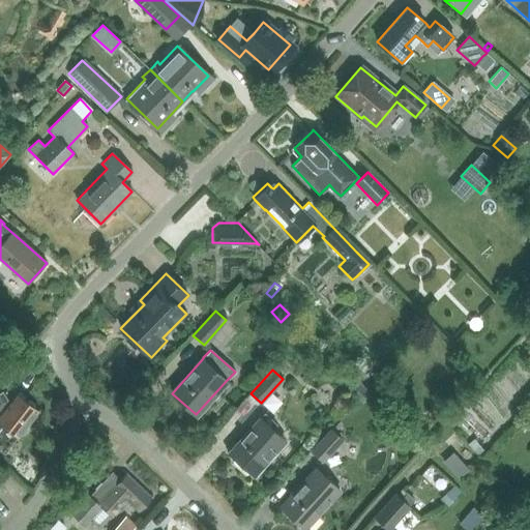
[(355,378),(346,387),(358,401),(367,391),(355,378)]
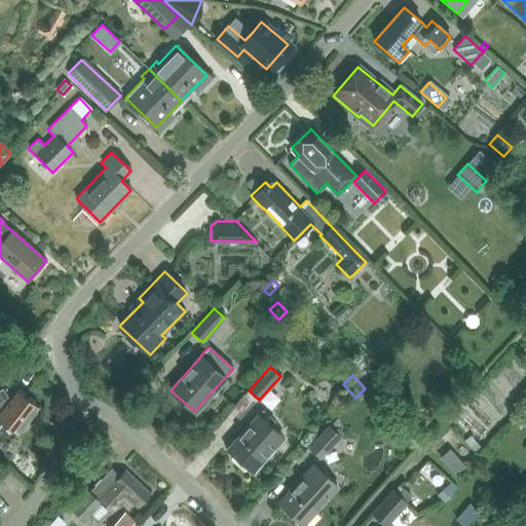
[(0,446),(4,450),(37,408),(16,391),(9,401),(2,389),(0,390),(0,446)]
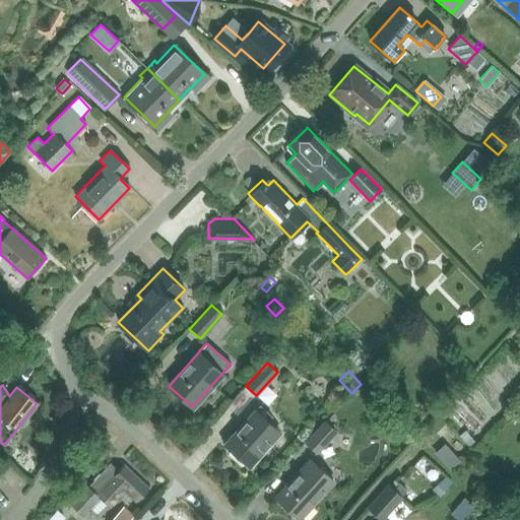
[(259,405),(255,409),(256,410),(226,444),(249,465),(279,432),(268,421),(272,416),(259,405)]
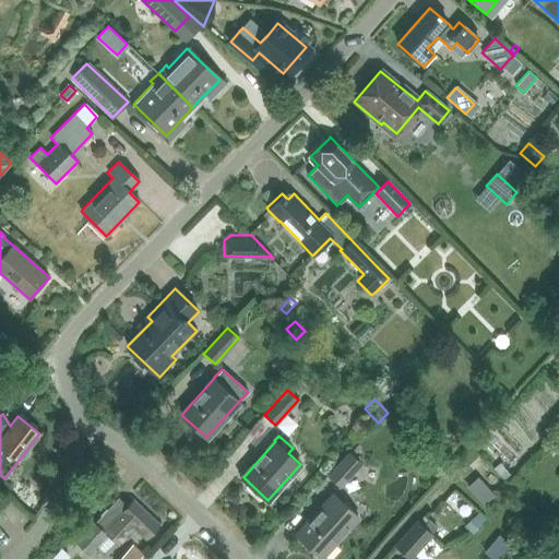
[(329,476),(341,487),(361,463),(349,453),(329,476)]
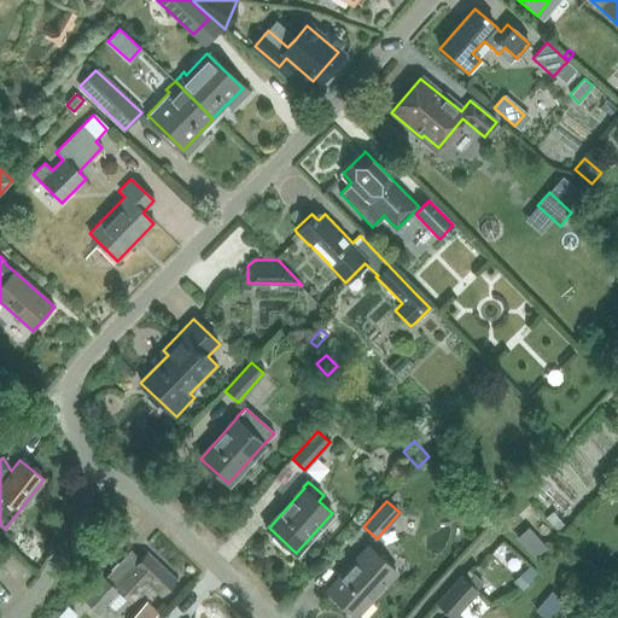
[(327,590),(356,617),(396,572),(367,547),(327,590)]
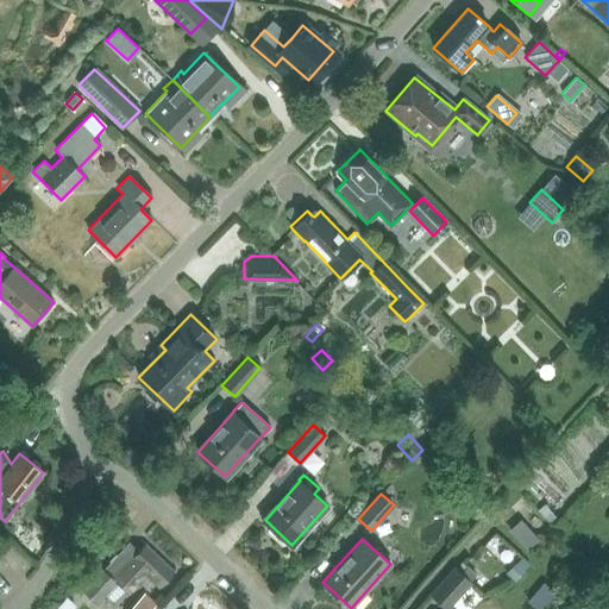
[(145,575),(148,576),(159,586),(167,579),(173,573),(143,546),(137,552),(130,545),(104,573),(102,571),(83,592),(96,604),(117,583),(129,594),(145,575)]
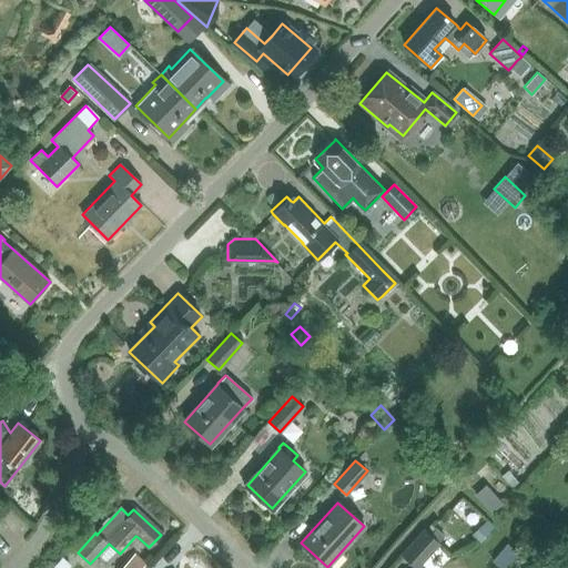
[(483,526),(474,535),(479,541),(489,533),(483,526)]
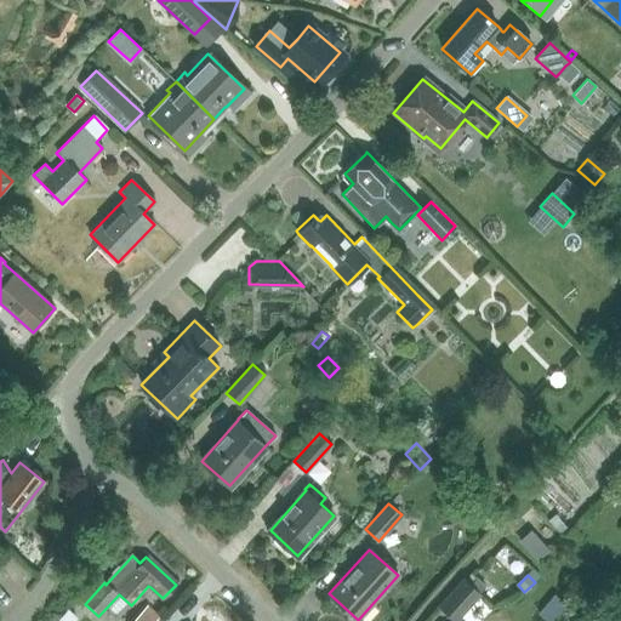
[(479,593),(467,582),(463,580),(440,607),(455,620),(479,593)]
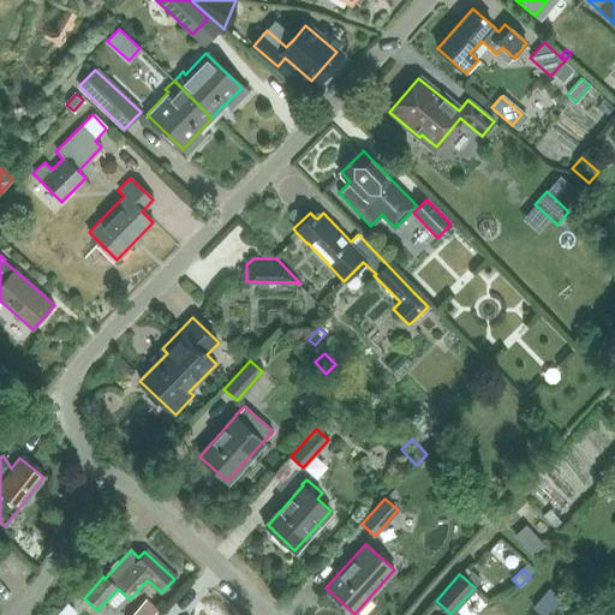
[(129,614),(151,614),(159,607),(145,596),(129,614)]
